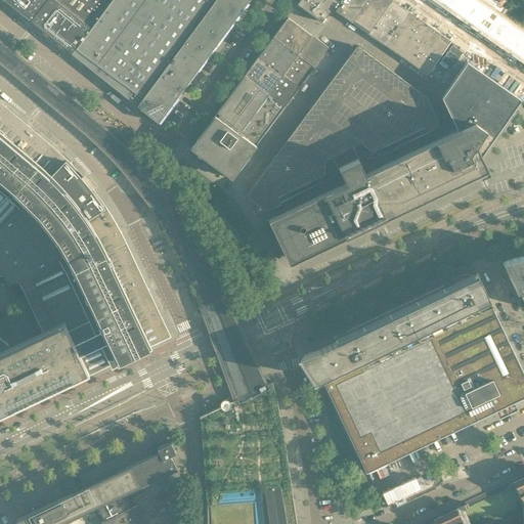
[(30,20),(46,0),(4,0),(30,20)]
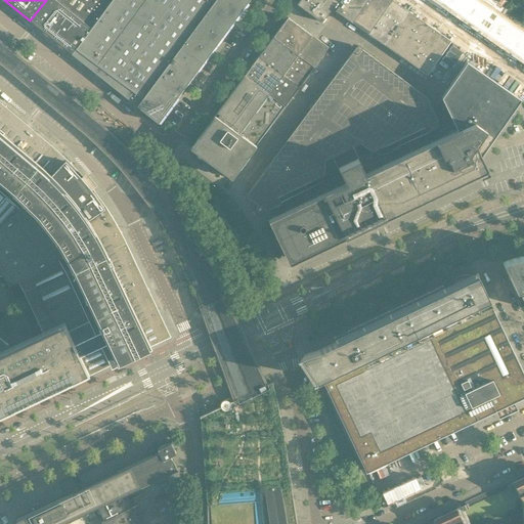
[(71,54),(111,0),(46,0),(30,20),(71,54)]
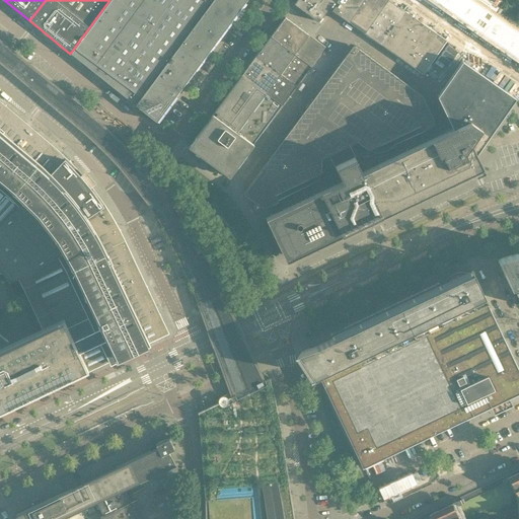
[(156,122),(245,0),(109,0),(70,54),(71,54),(136,104),(135,104),(156,122)]
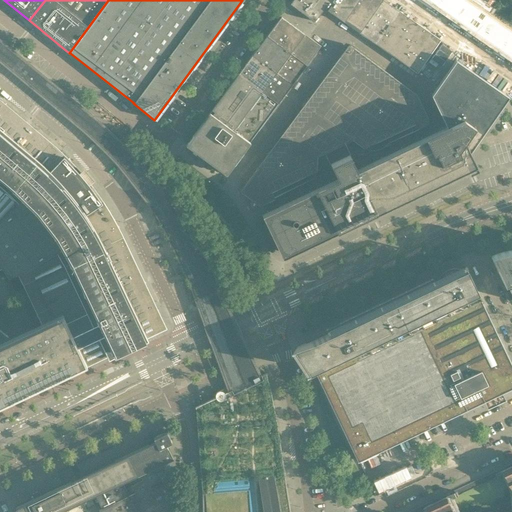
[(343,21),(357,0),(292,0),(290,4),(314,21),(324,8),(343,21)]
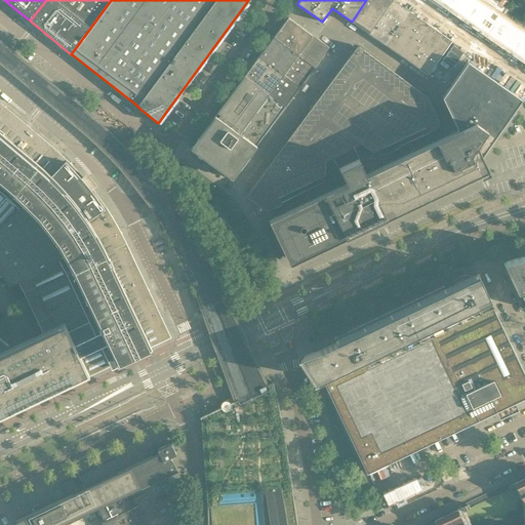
[(366,0),(352,22),(368,34),(392,0),(366,0)]
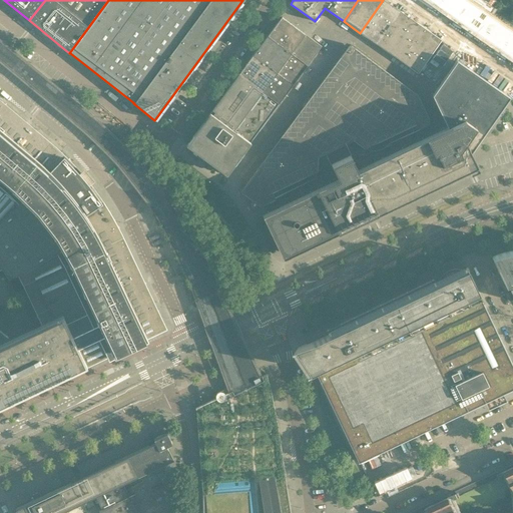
[(400,11),(383,0),(360,33),(377,44),(400,11)]
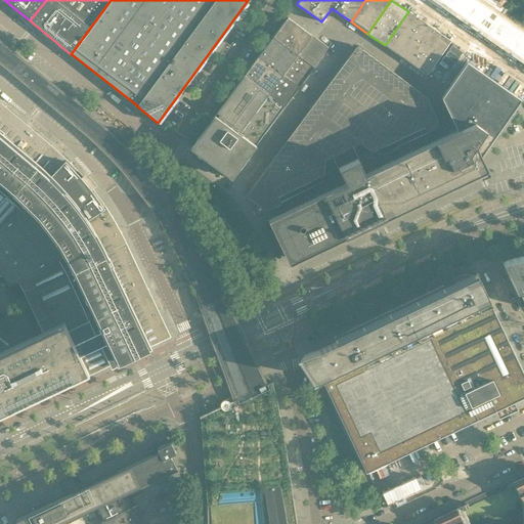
[(475,0),(438,0),(465,18),(485,33),(523,59),(523,33),(498,15),(504,8),(491,0),(476,0),(475,0)]
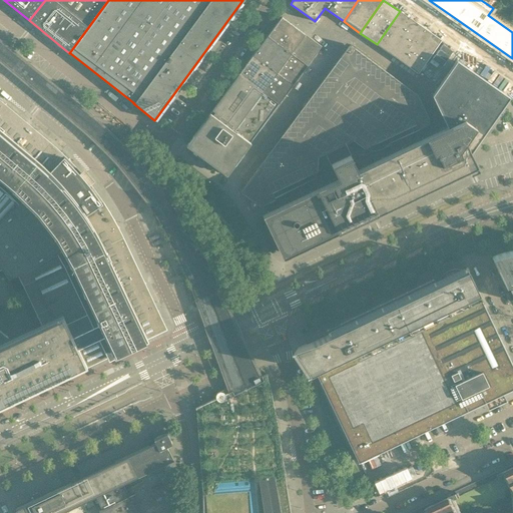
[(401,61),(424,29),(400,11),(377,44),(401,61)]
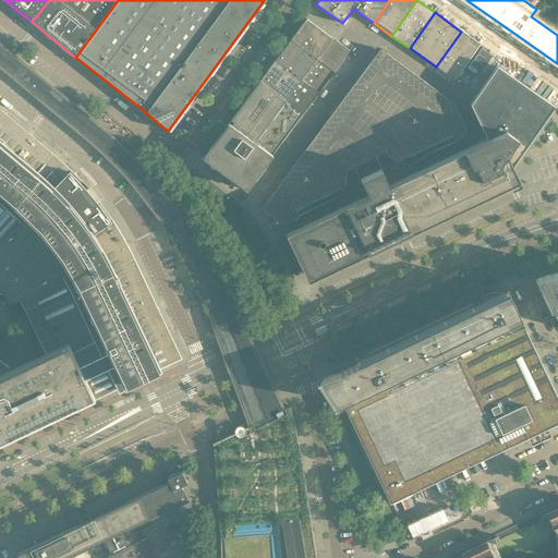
[(350,50),(306,17),(290,39),(335,71),(350,50)]
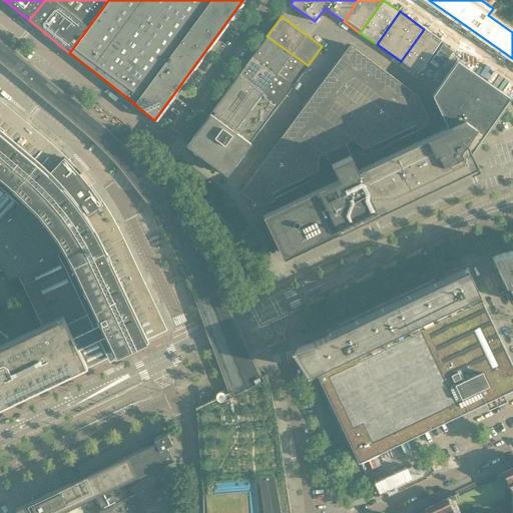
[(418,73),(441,40),(424,29),(401,61),(418,73)]
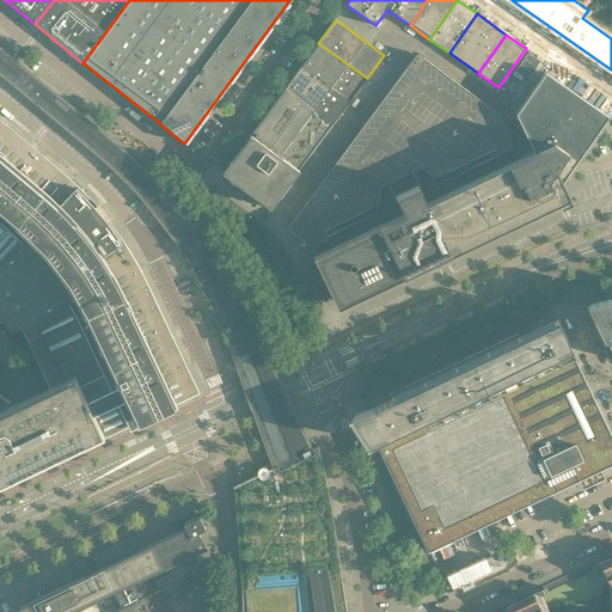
[(318,43),(301,66),(349,102),(367,78),(318,43)]
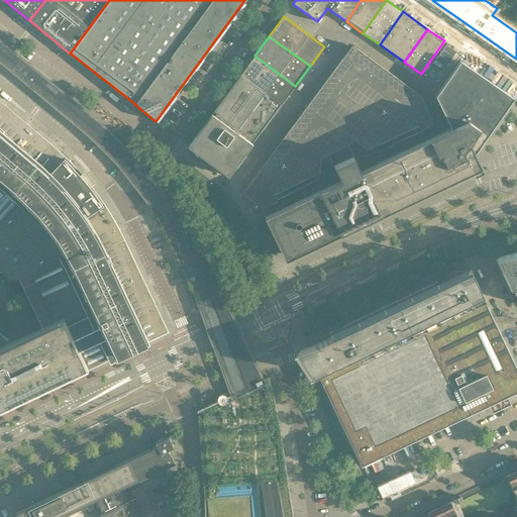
[(350,50),(241,195),(257,207),(321,176),(320,159),(353,142),(370,151),(431,123),(420,98),(350,50)]
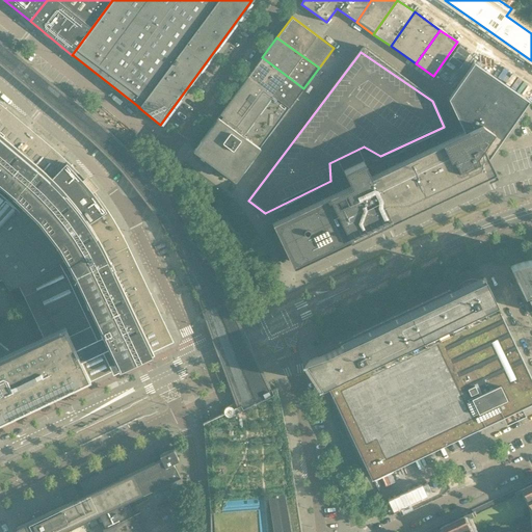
[(303,88),(262,57),(247,77),(290,107),(303,88)]
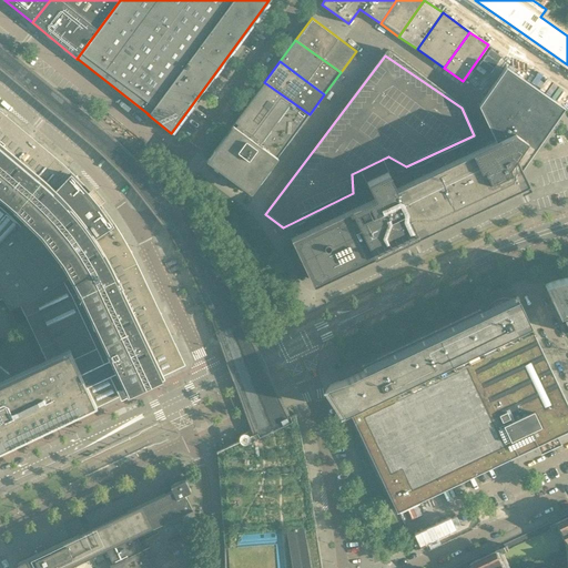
[(395,188),(388,172),(387,172),(376,178),(366,182),(374,198),(291,237),(313,285),(518,188),(519,192),(529,188),(520,169),(564,108),(505,67),(478,105),(495,141),(395,188)]
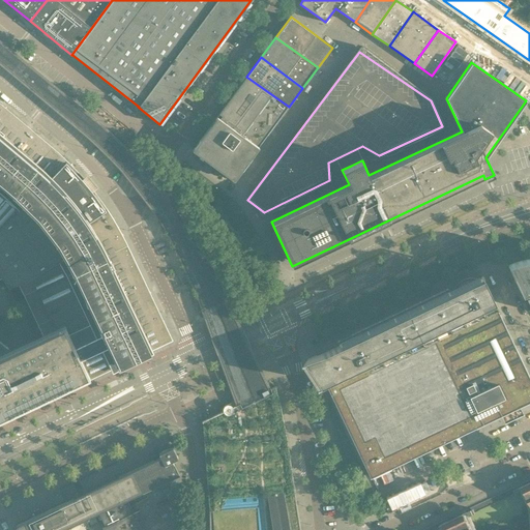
[(20,76),(26,68),(26,67),(27,67),(22,63),(15,72),(20,76)]
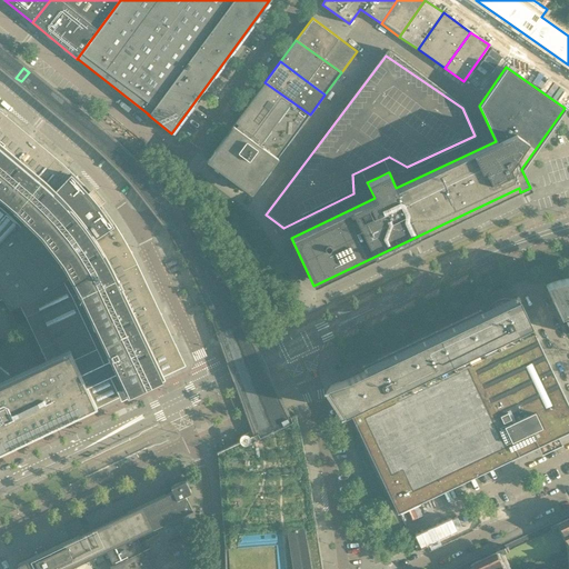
[(28,72),(28,73),(21,81),(36,93),(42,83),(41,83),(28,72)]
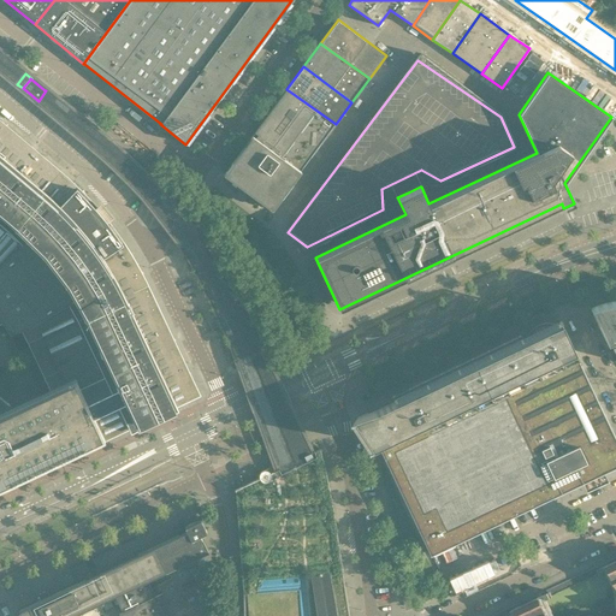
[(272,209),(336,124),(286,89),(224,175),(272,209)]
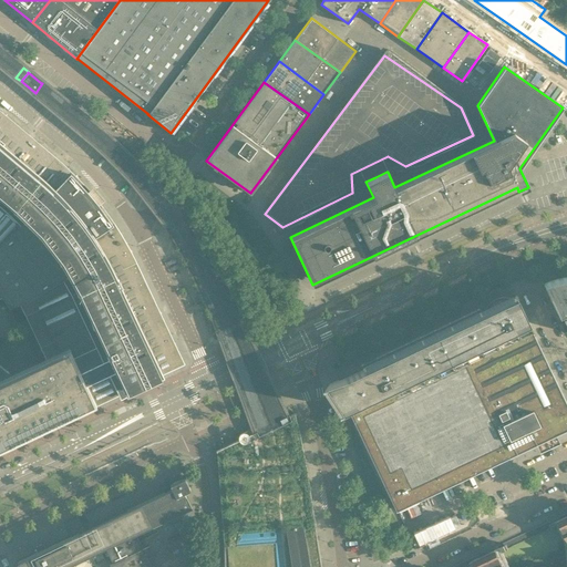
[(57,95),(43,84),(42,83),(35,93),(50,105),(58,95),(57,94),(57,95)]
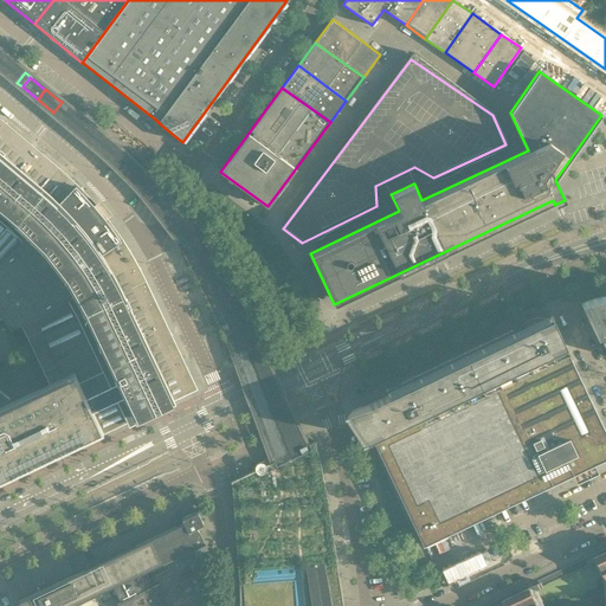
[(76,115),(62,103),(62,102),(53,113),(68,126),(77,115),(76,114),(76,115)]
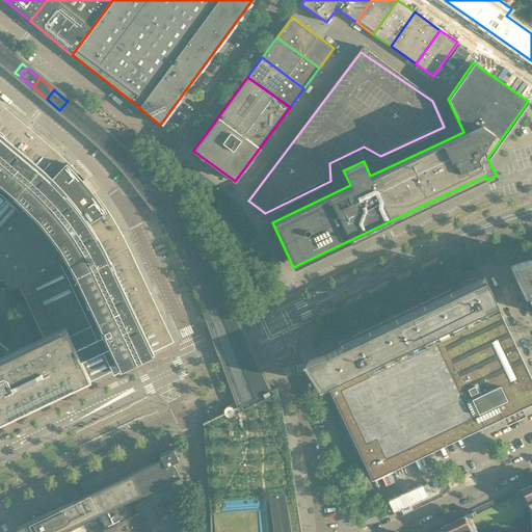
[(80,111),(68,101),(59,110),(73,121),(81,111),(80,110),(80,111)]
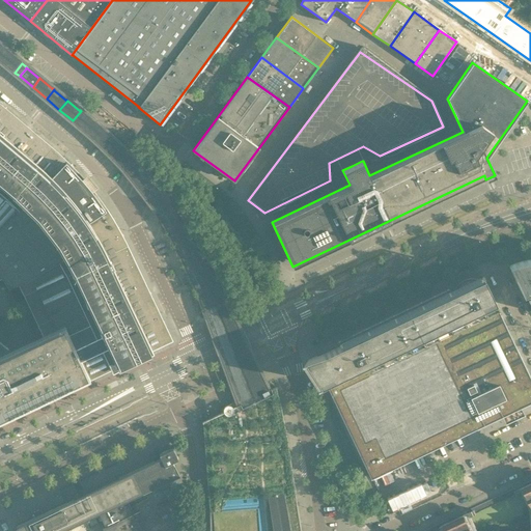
[(93,191),(83,178),(81,176),(78,173),(74,168),(71,165),(67,161),(52,147),(0,104),(0,268),(1,269),(4,273),(6,277),(9,282),(12,286),(19,284),(43,335),(37,338),(0,355),(0,421),(62,392),(68,389),(68,391),(112,370),(113,373),(155,353),(154,351),(173,341),(163,322),(128,246),(117,227),(115,223),(113,219),(109,213),(107,210),(93,191)]
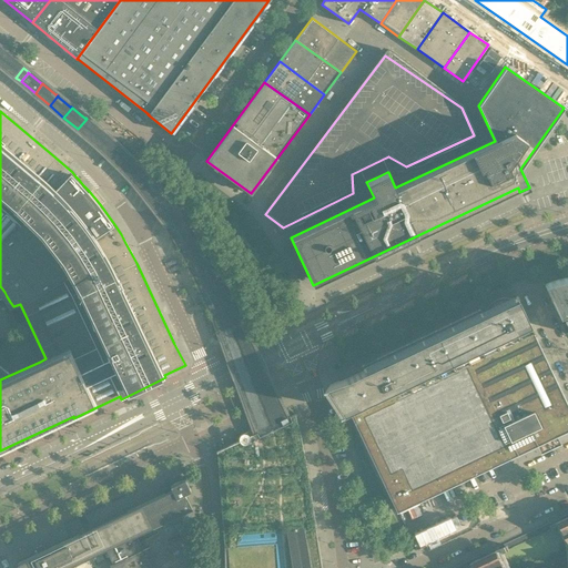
[(100,131),(87,120),(87,119),(78,129),(91,141),(92,141),(101,131),(100,130),(100,131)]
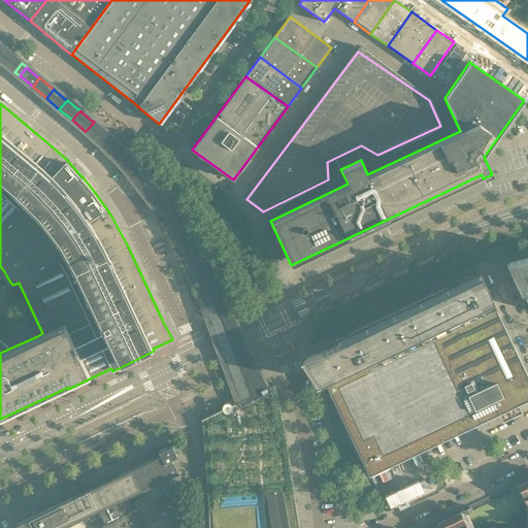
[(105,133),(94,123),(95,122),(94,122),(86,131),(99,142),(106,133),(106,132),(105,133)]
